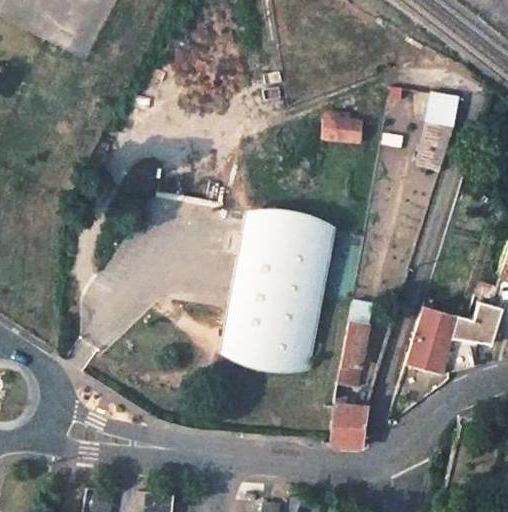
[(440,179),(459,97),(429,90),(410,172),(440,179)]
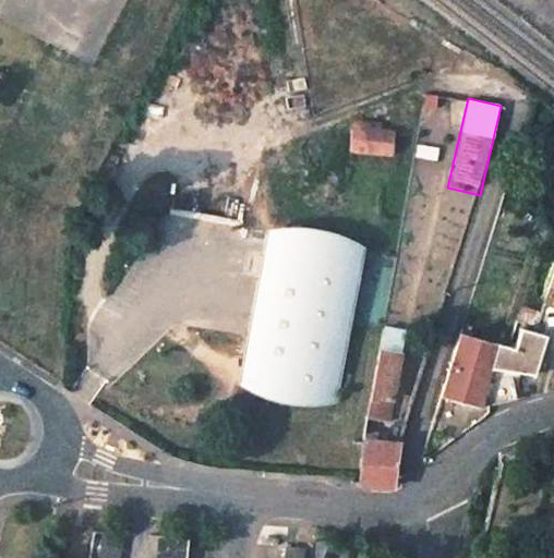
[(354,128),(352,149),(395,152),(396,132),(354,128)]
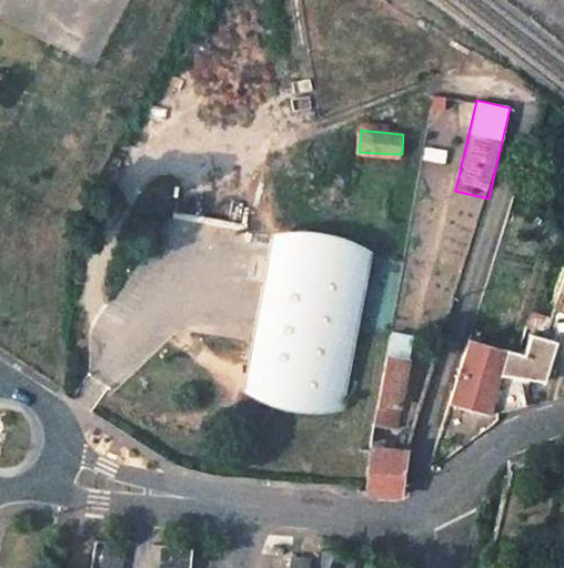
[(372,253),(283,237),(261,362),(265,368),(264,376),(254,392),(344,407),(372,253)]
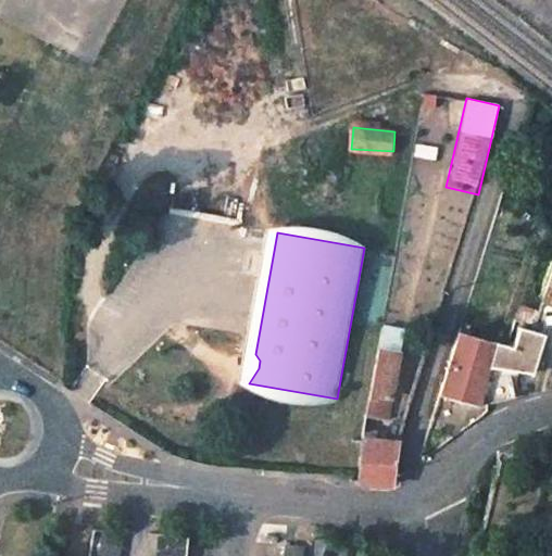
[(473,330),(464,327),(442,395),(483,406),(491,403),(518,396),(515,369),(536,371),(547,336),(523,328),(516,348),(472,336),(473,330)]
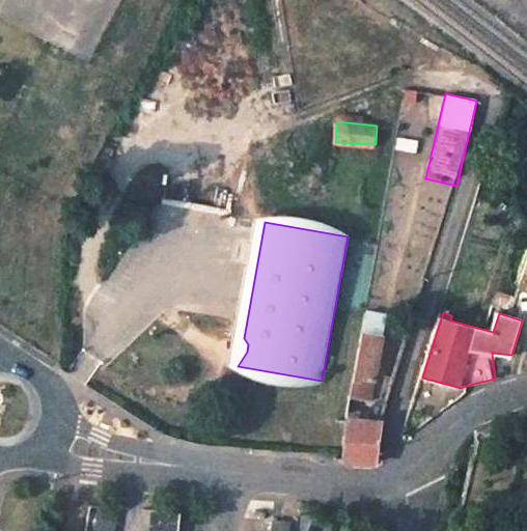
[(390,315),(368,314),(364,340),(385,342),(390,315)]
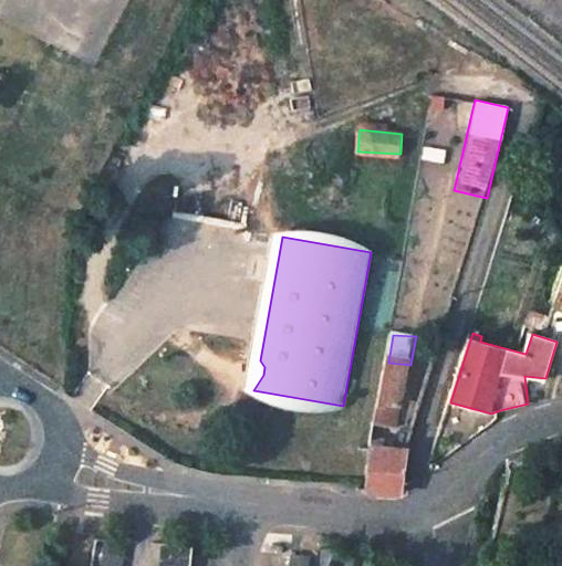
[(410,365),(388,363),(377,425),(398,427),(410,365)]
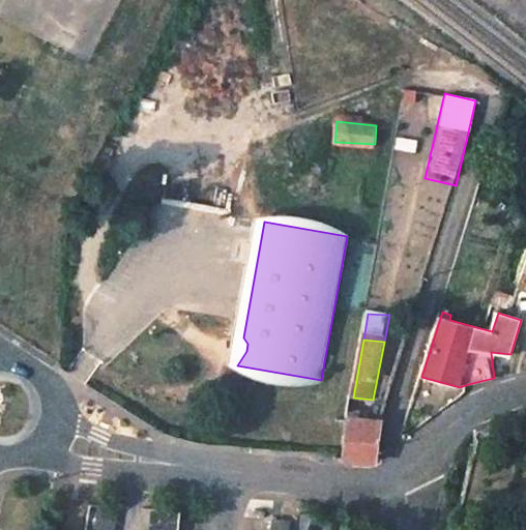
[(363,412),(351,410),(343,460),(359,462),(377,463),(383,421),(362,419),(363,412)]
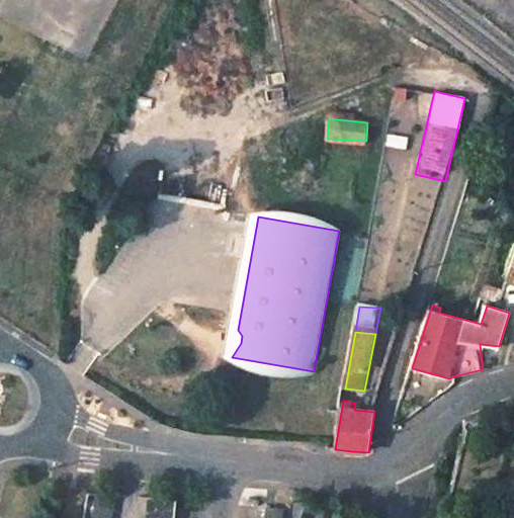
[(111,517),(115,496),(89,493),(84,517),(111,517)]
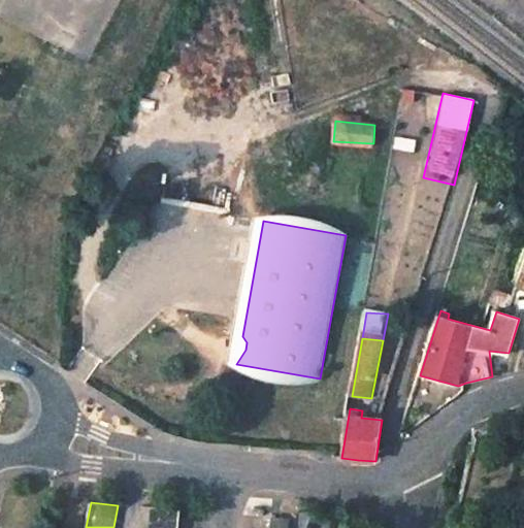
[(178,527),(182,512),(152,508),(150,527),(178,527)]
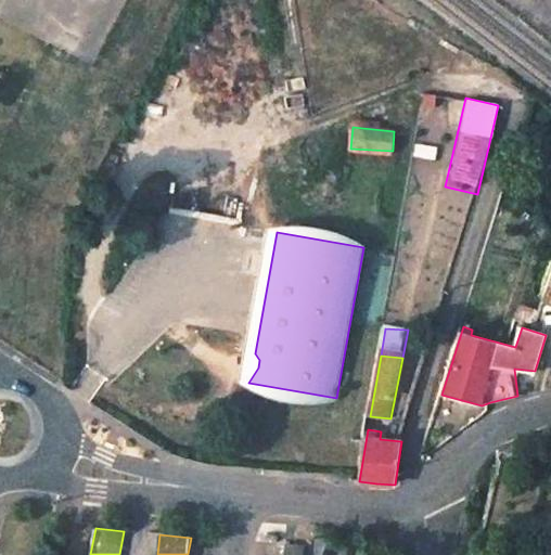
[(304,554),(305,546),(289,545),(287,554),(304,554)]
